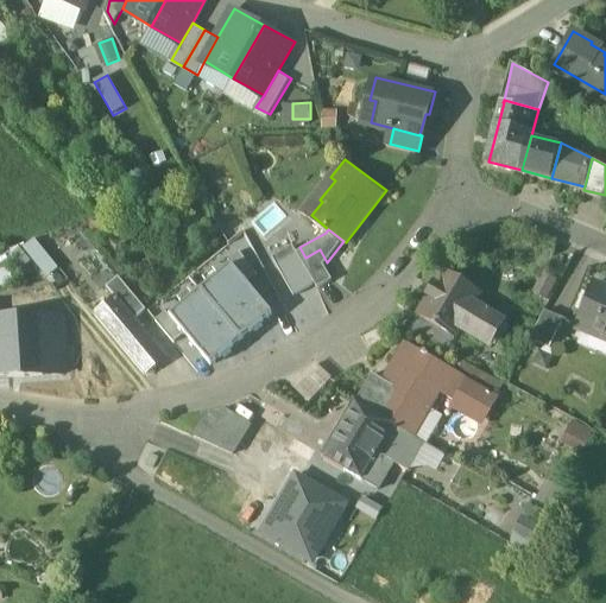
[(298,294),(320,281),(305,258),(300,247),(297,243),(276,256),(298,294)]
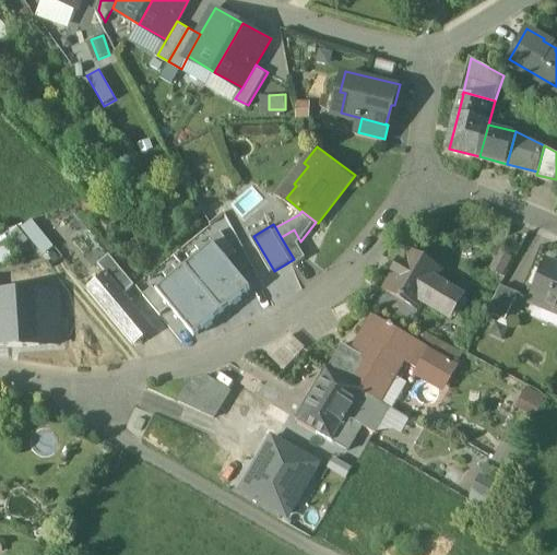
[(214,243),(227,257),(238,248),(222,228),(211,238),(214,243)]
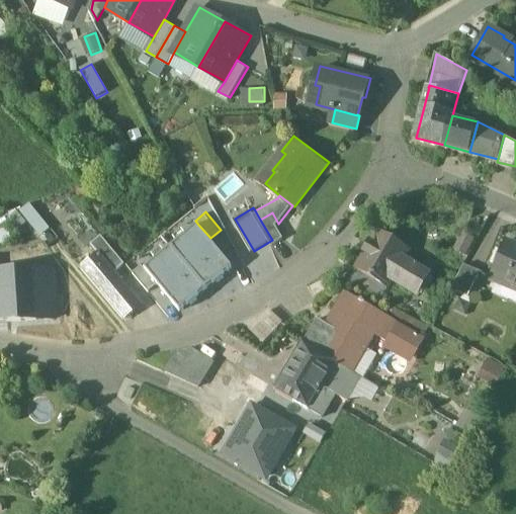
[(278,224),(272,212),(260,220),(272,240),(274,242),(285,236),(278,224)]
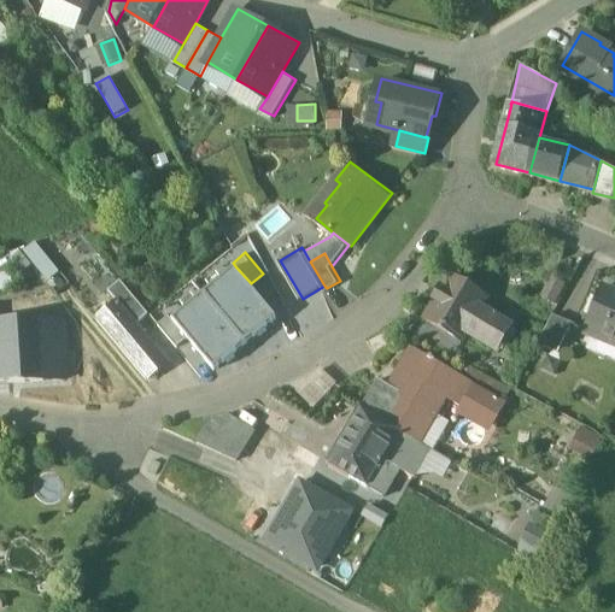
[(236,268),(205,293),(246,342),(277,316),(251,283),(236,268)]
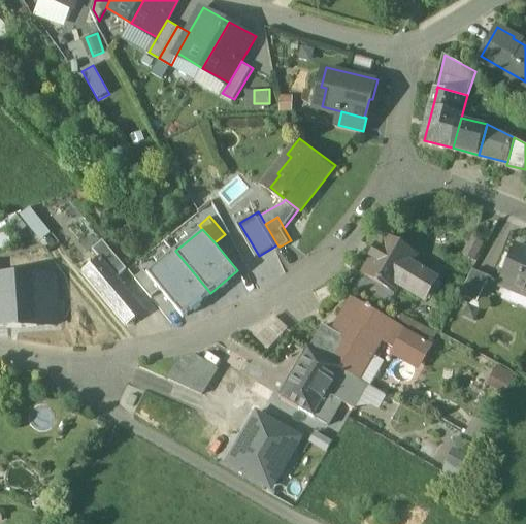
[(420,253),(388,235),(367,272),(399,291),(403,283),(425,295),(437,274),(415,262),(420,253)]
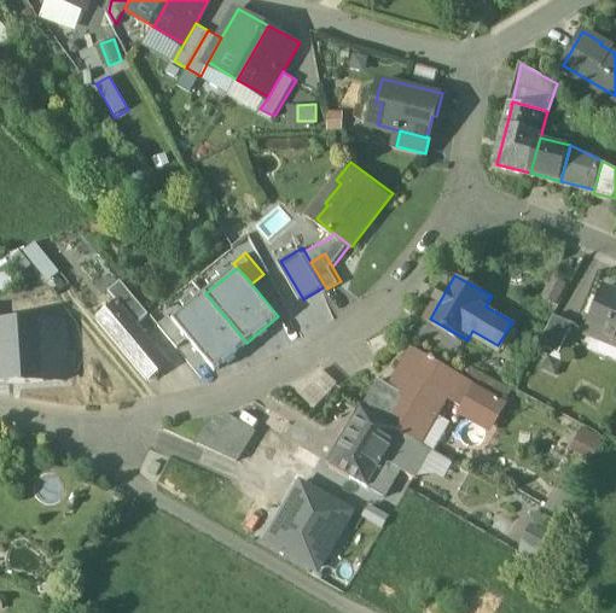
[(122,301),(141,322),(151,314),(123,280),(112,289),(122,301)]
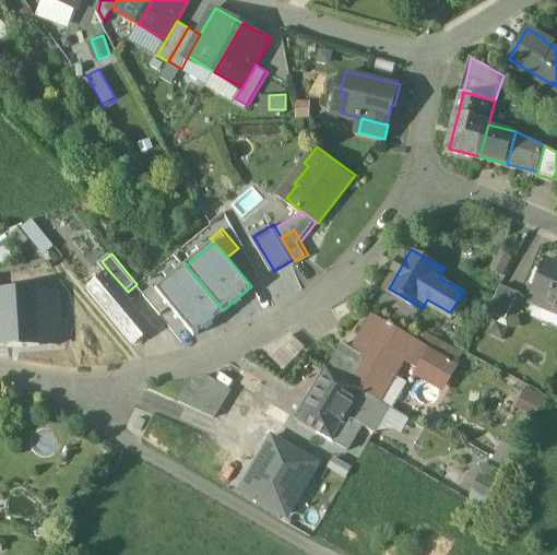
[(556,262),(547,259),(531,297),(556,307),(556,262)]
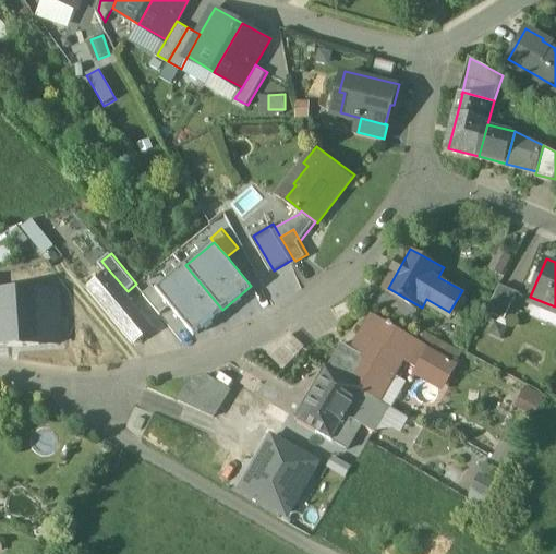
[(185,265),(157,288),(170,303),(194,333),(222,310),(185,265)]
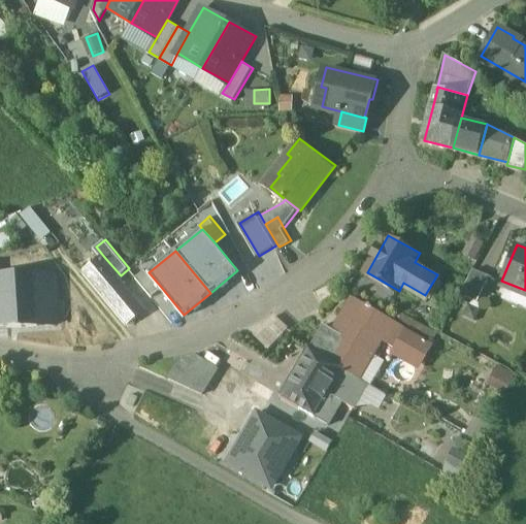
[(128,323),(146,307),(121,275),(104,257),(86,272),(128,323)]
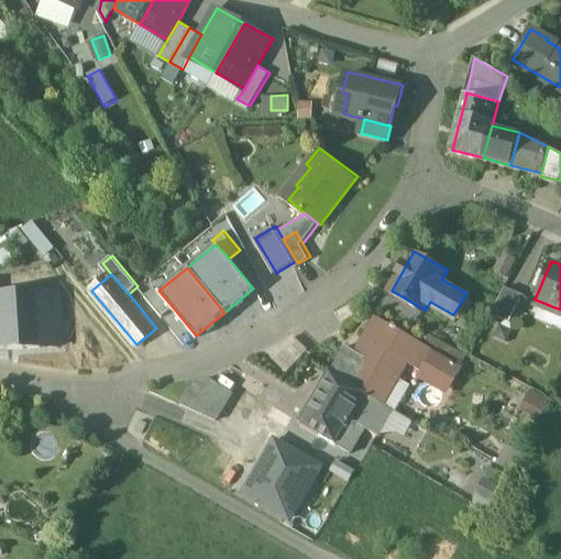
[(162,315),(172,306),(158,291),(155,286),(145,295),(162,315)]
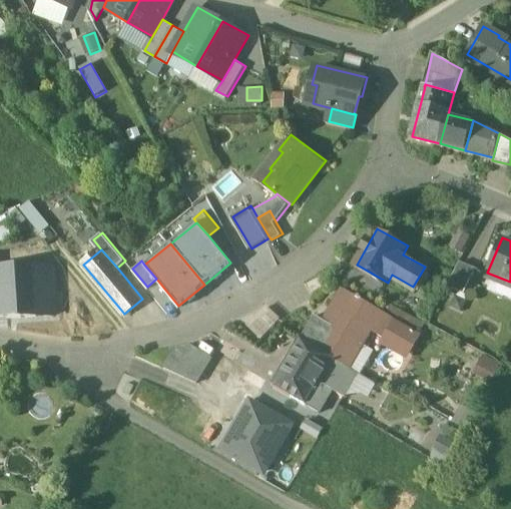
[(477,267),(462,261),(450,283),(464,291),(477,267)]
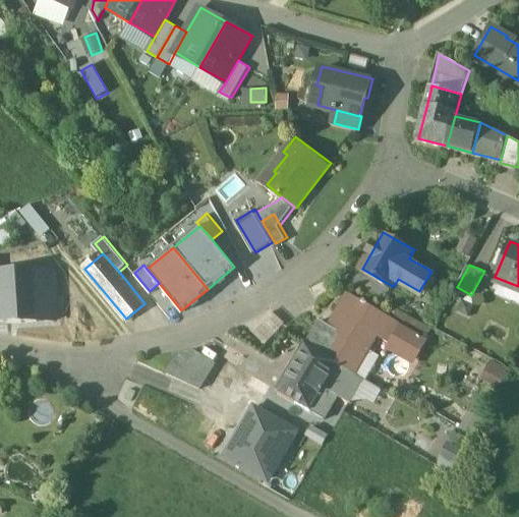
[(394,287),(362,269),(355,283),(387,299),(394,287)]
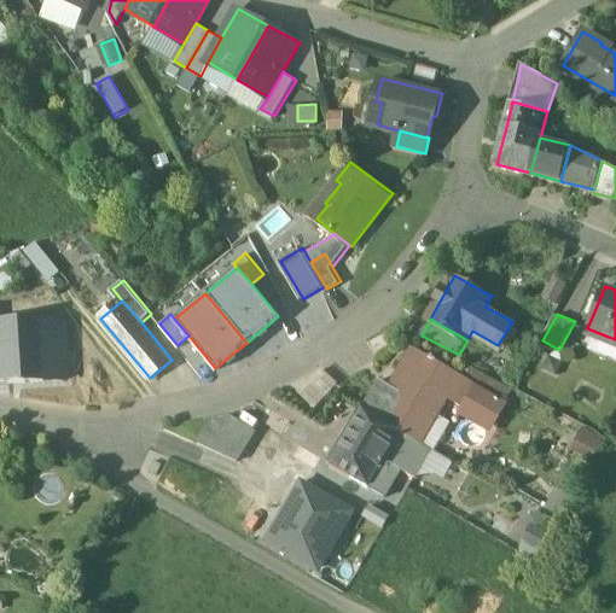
[(0,381),(11,380),(68,377),(65,340),(47,342),(46,322),(0,325),(0,381)]
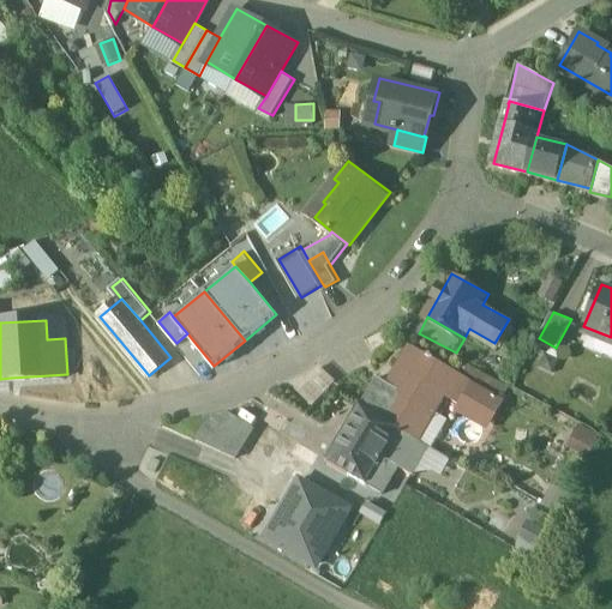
[(459,373),(409,344),(388,381),(378,375),(361,405),(399,426),(418,438),(420,439),(447,395),(459,373)]
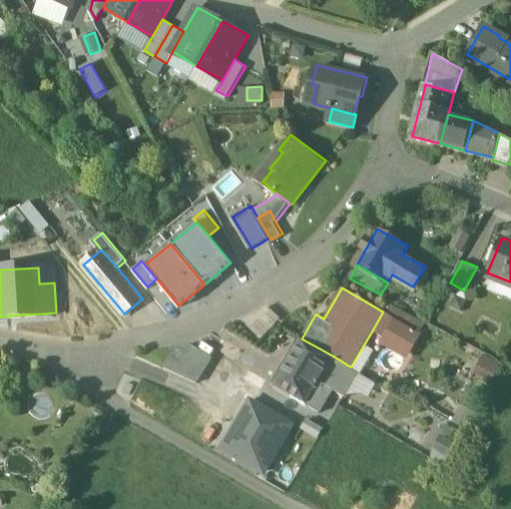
[(395,320),(383,312),(373,330),(385,337),(395,320)]
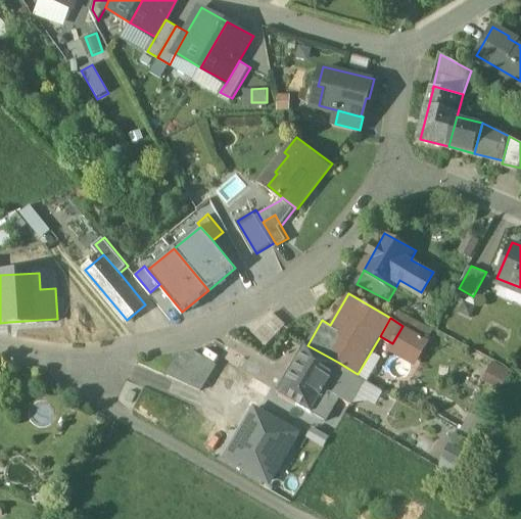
[(428,340),(403,326),(392,343),(419,357),(428,340)]
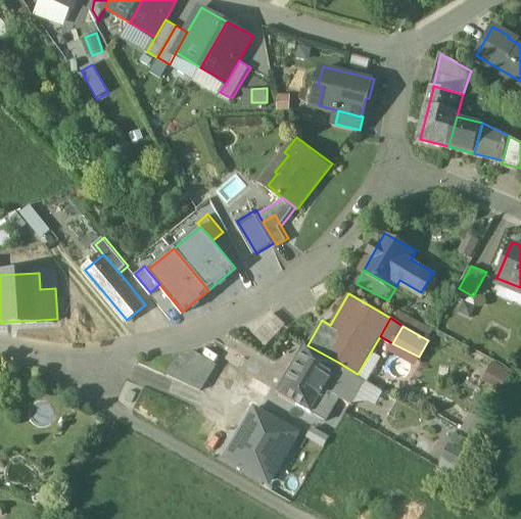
[(308,345),(280,391),(313,409),(326,386),(339,363),(308,345)]
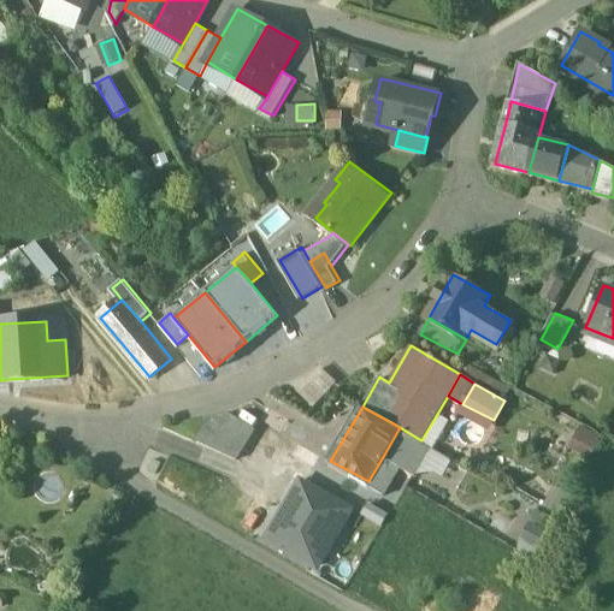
[(234,413),(213,417),(200,439),(238,456),(258,428),(234,413)]
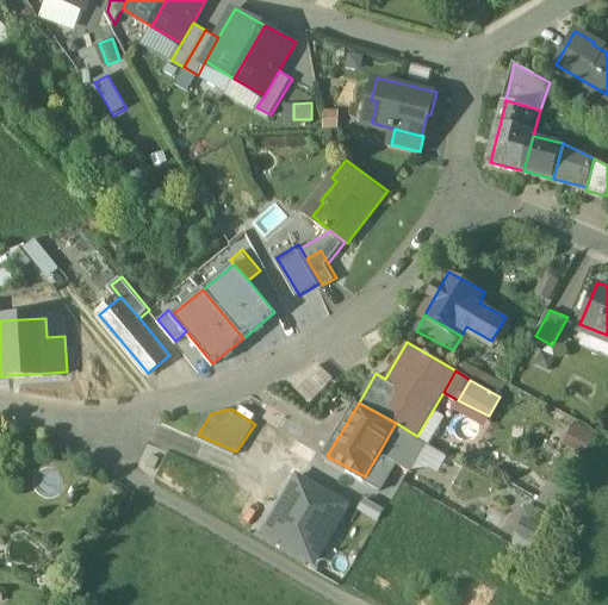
[(576,417),(566,438),(588,449),(597,428),(576,417)]
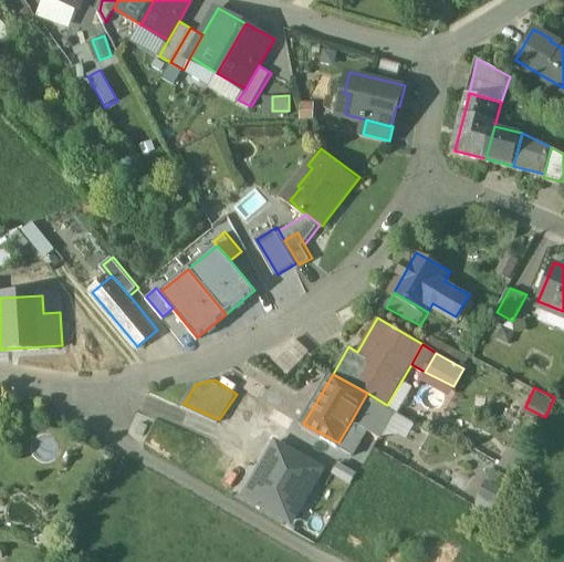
[(385,404),(367,393),(353,418),(372,428),(385,404)]
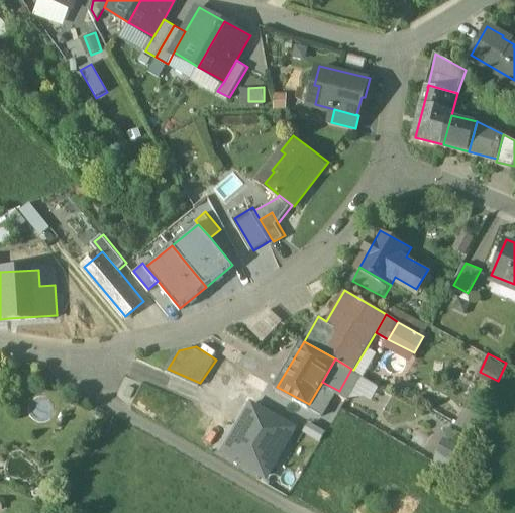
[(297,427),(252,403),(224,453),(268,478),(297,427)]
